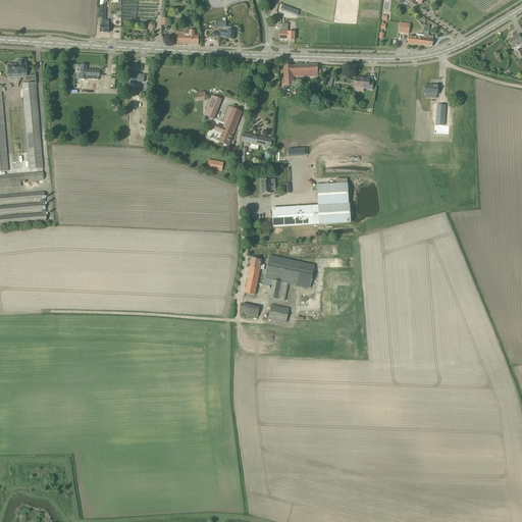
[(108,34),(109,25),(108,25),(108,20),(105,20),(106,6),(100,6),(99,18),(101,18),(100,33),(108,34)]
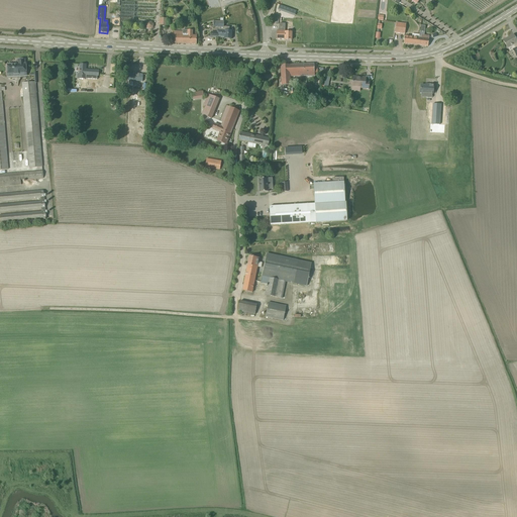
[(217,36),(224,37),(225,31),(223,30),(223,27),(223,21),(220,21),(214,21),(213,26),(217,26),(217,36)]
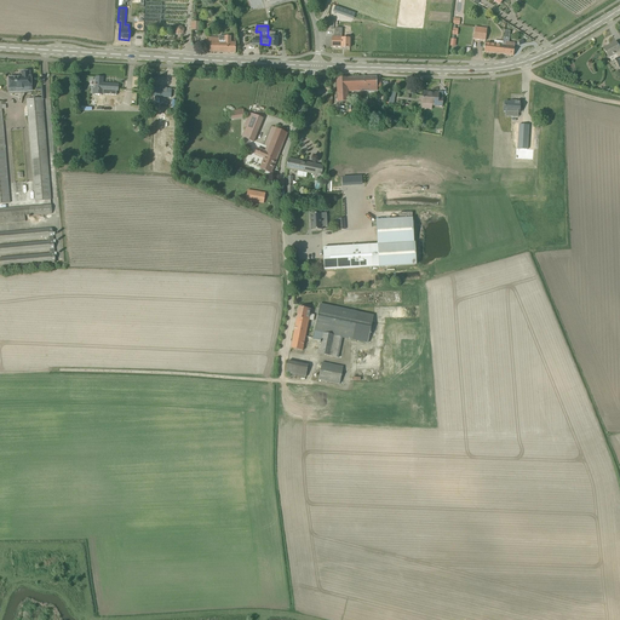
[(342,39),(343,29),(334,28),(334,36),(332,36),(332,47),(342,47),(350,49),(350,39),(342,39)]
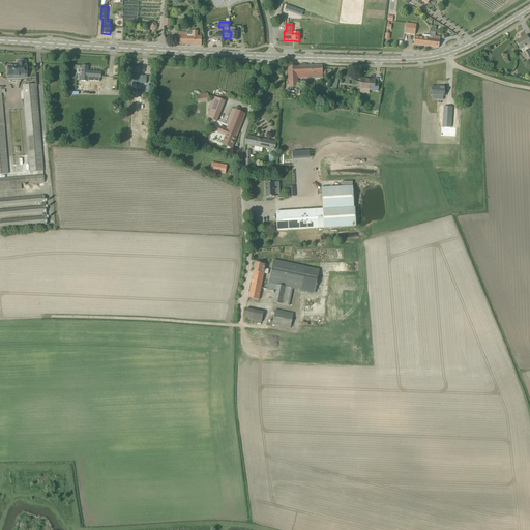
[(415,35),(416,25),(406,24),(405,33),(415,35)]
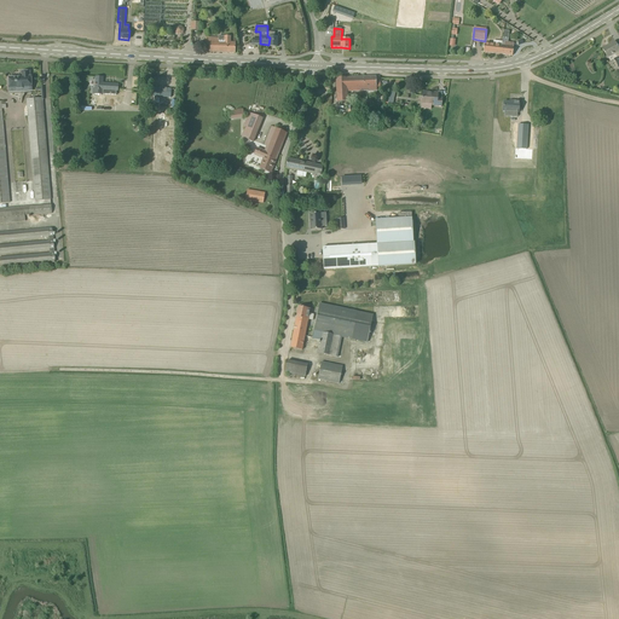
[(275,33),(267,33),(267,36),(270,38),(268,45),(268,46),(273,47),(276,47),(277,47),(277,38),(275,38),(275,33)]
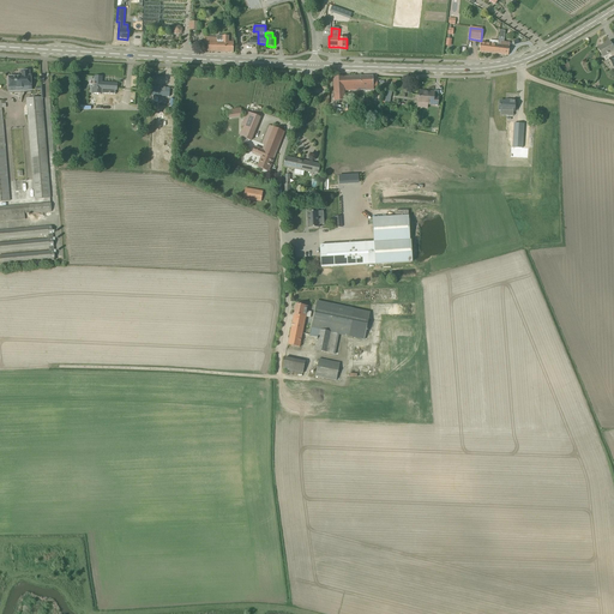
[(209,42),(204,42),(204,52),(234,53),(234,43),(224,42),(224,38),(209,37),(209,42)]
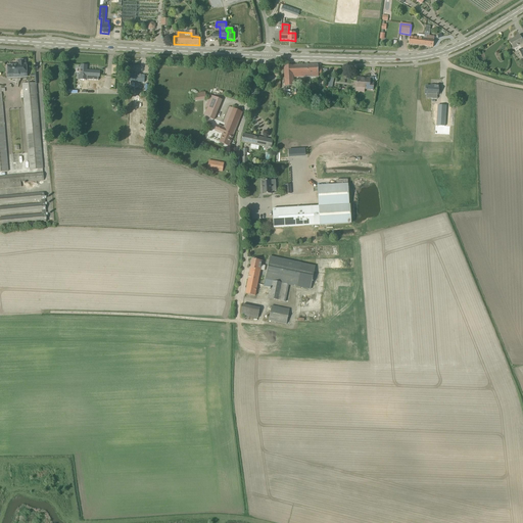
[(424,38),(410,37),(409,44),(433,47),(434,40),(434,36),(427,35),(428,32),(425,32),(424,38)]
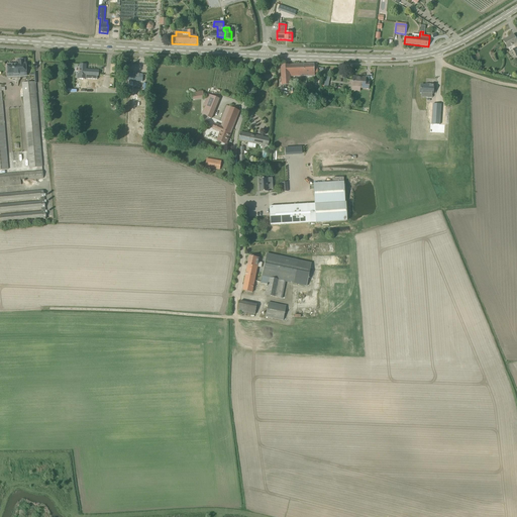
[(516,41),(513,35),(503,40),(507,47),(513,44),(515,48),(513,49),(516,57),(516,56),(516,41)]
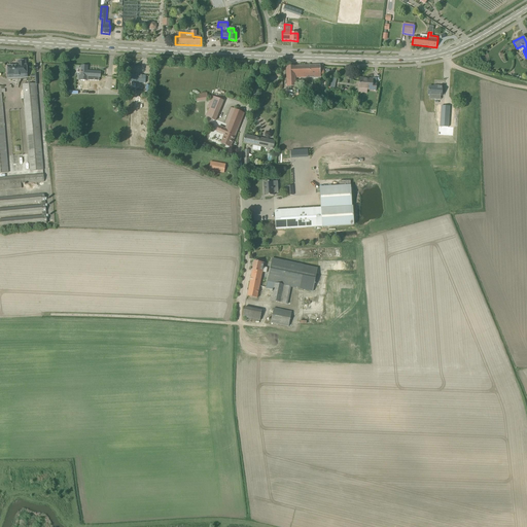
[(7,67),(8,78),(27,77),(26,66),(25,66),(25,62),(19,62),(19,66),(7,67)]
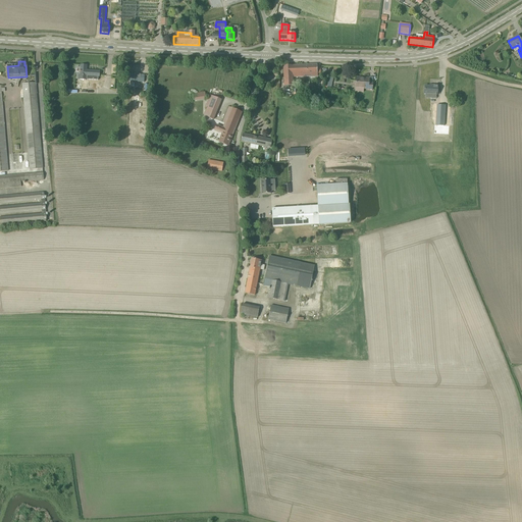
[(283,66),(284,86),(293,86),(293,76),(297,76),(297,74),(317,73),(317,64),(283,66)]
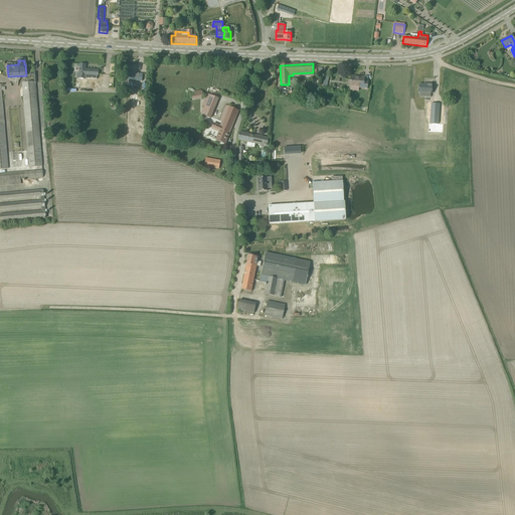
[(77,78),(96,79),(97,75),(98,75),(99,70),(86,69),(86,64),(79,64),(79,69),(78,69),(78,70),(79,70),(79,74),(77,74),(77,78)]
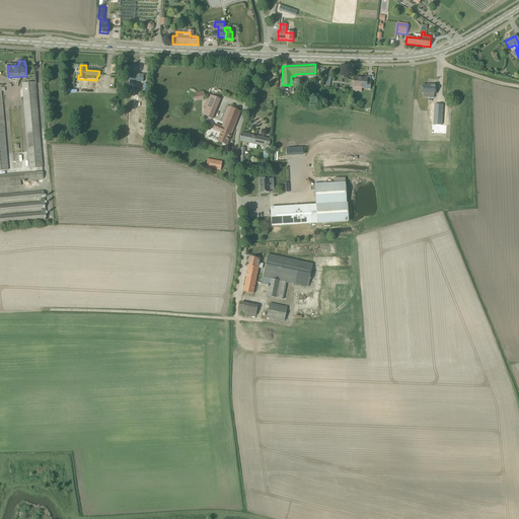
[(323,85),(329,87),(331,77),(325,76),(323,85)]
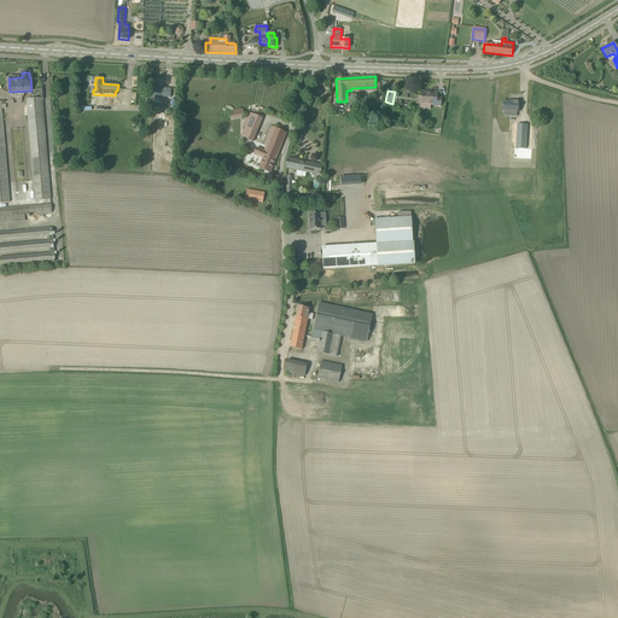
[(436,106),(441,106),(442,99),(437,98),(437,93),(431,93),(431,94),(423,93),(421,103),(436,105),(436,106)]
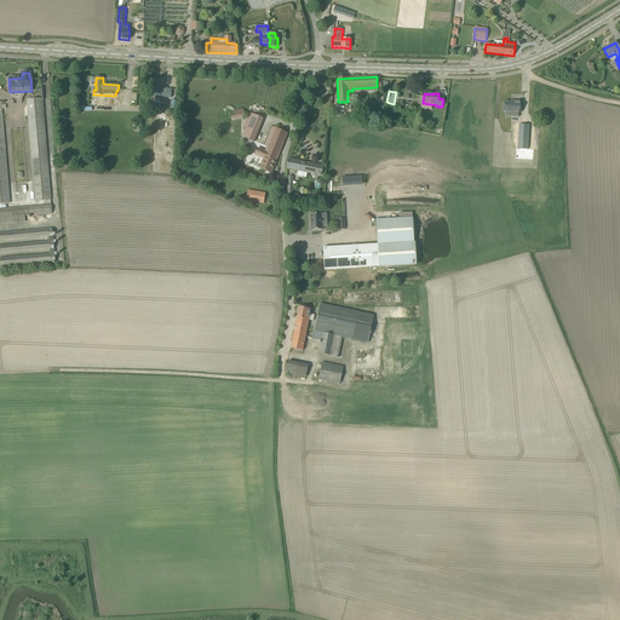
[(35,201),(51,200),(42,98),(27,99),(35,201)]
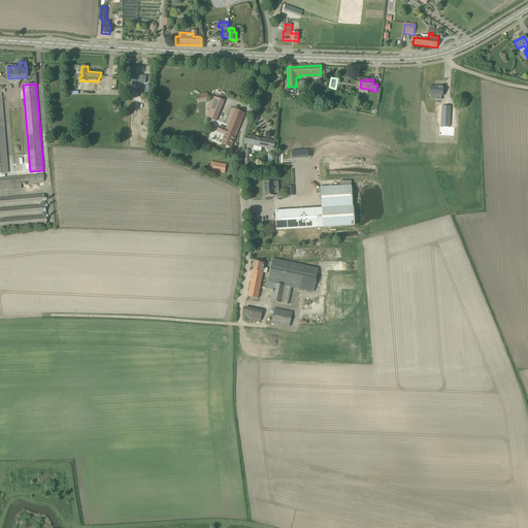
[(1,87),(0,87),(0,173),(8,173),(1,93),(5,93),(5,89),(1,90),(1,87)]
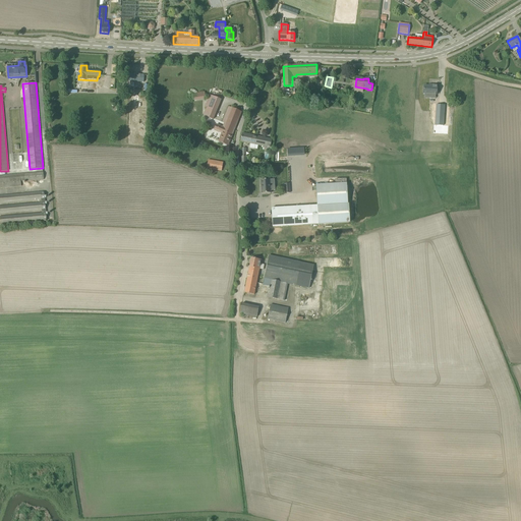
[(424,85),(423,94),(424,94),(436,95),(437,95),(438,85),(432,85),(432,87),(424,85)]
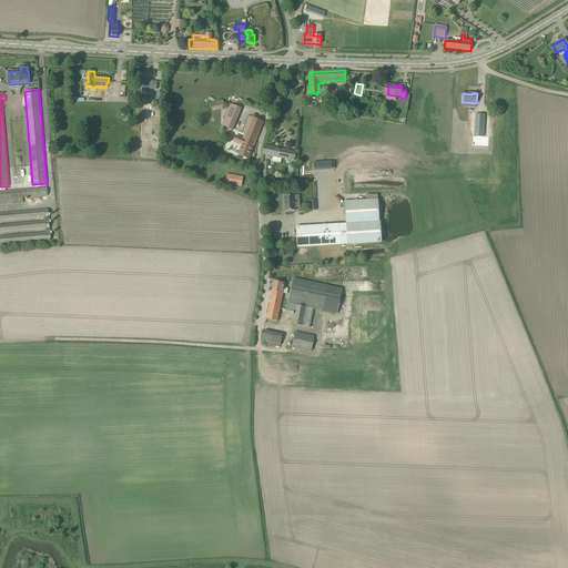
[(223,100),(210,102),(211,110),(224,108),(223,100)]
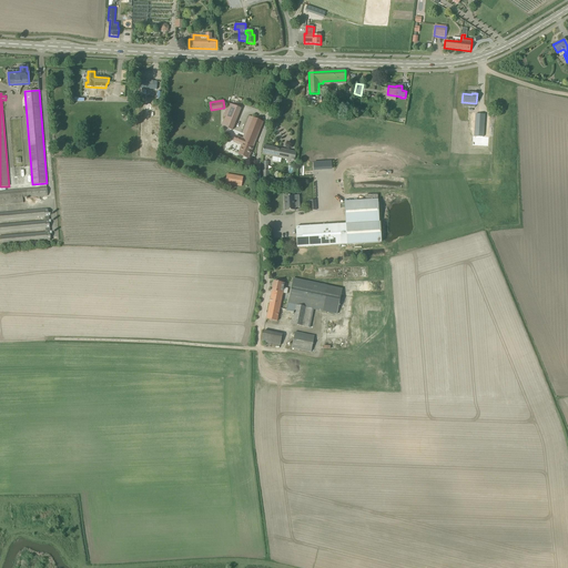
[(223,117),(225,118),(222,127),(232,130),(241,109),(229,104),(223,117)]
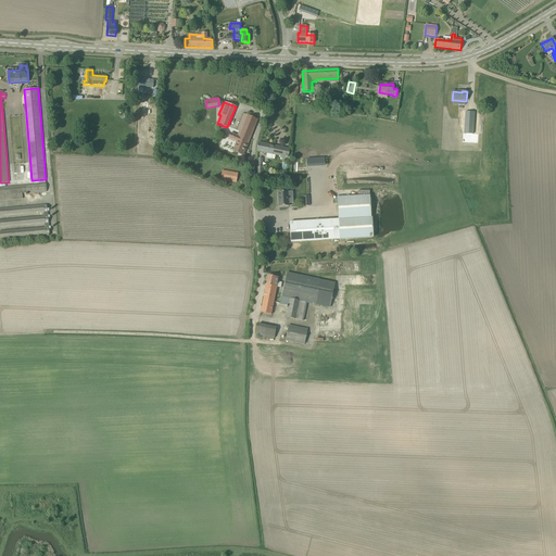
[(460,112),(459,161),(476,161),(477,112),(460,112)]
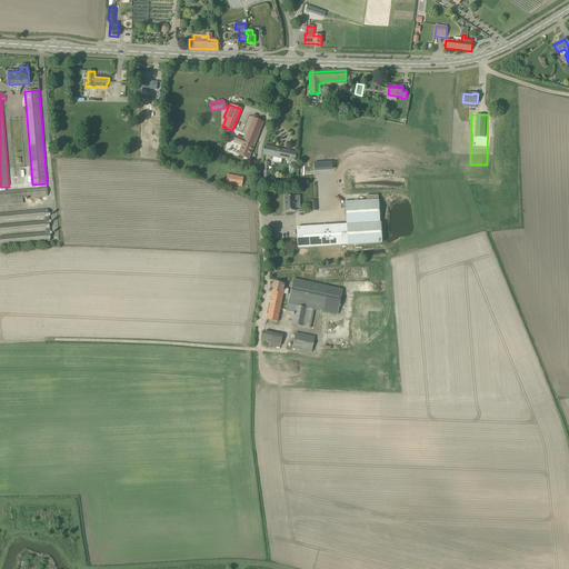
[(242,146),(239,156),(248,159),(263,122),(249,117),(242,133),(246,135),(245,138),(243,138),(243,139),(236,137),(233,141),(242,146)]
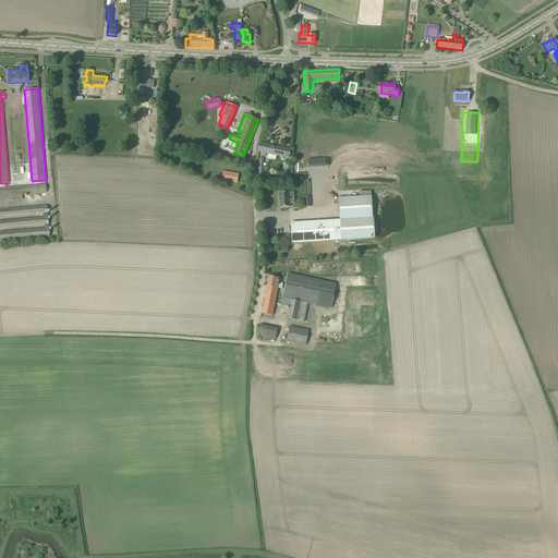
[(267,154),(277,156),(289,159),(291,149),(280,148),(259,143),(257,152),(267,154)]
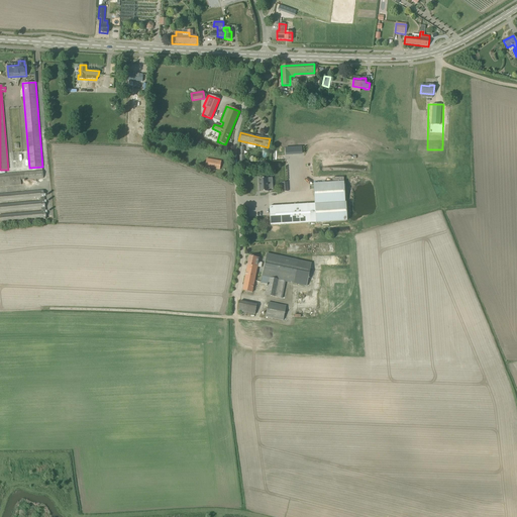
[(207,159),(205,167),(220,170),(221,162),(207,159)]
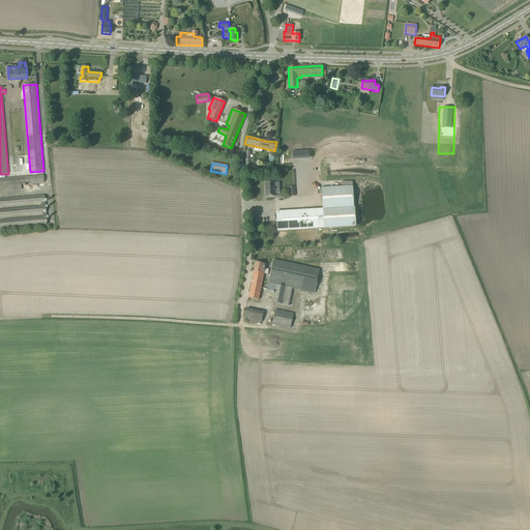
[(43,176),(25,177),(26,185),(45,183),(43,176)]
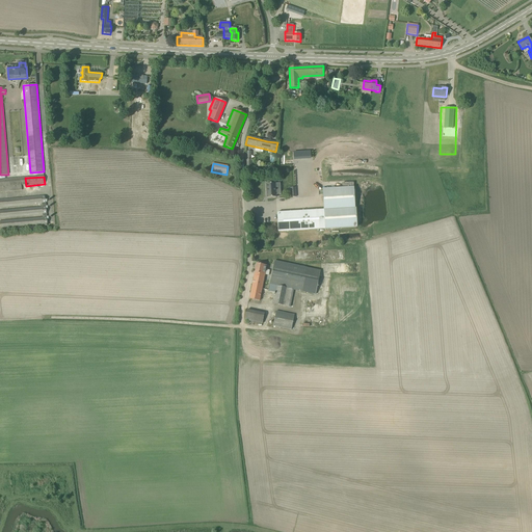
[(21,186),(26,186),(25,178),(0,180),(0,192),(22,190),(21,186)]
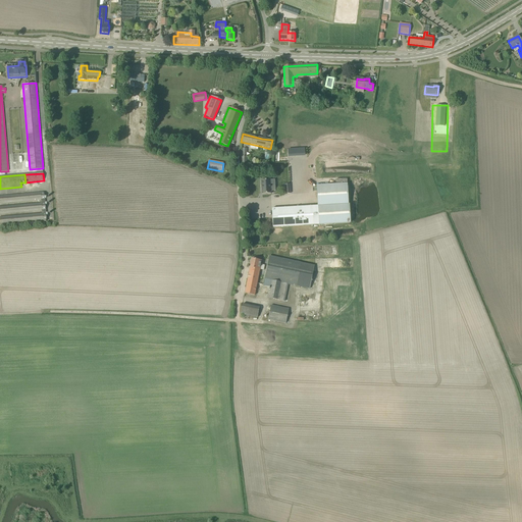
[(262,194),(271,194),(270,189),(272,189),(272,188),(272,186),(271,185),(270,185),(270,179),(261,180),(262,194)]
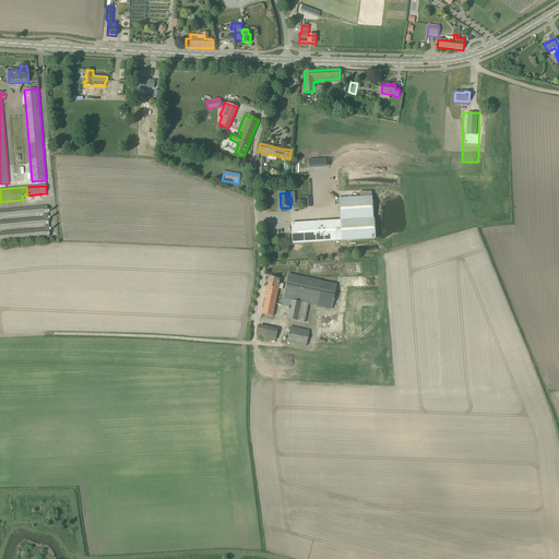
[(339,199),(341,221),(292,224),(293,244),(375,239),(372,197),(339,199)]
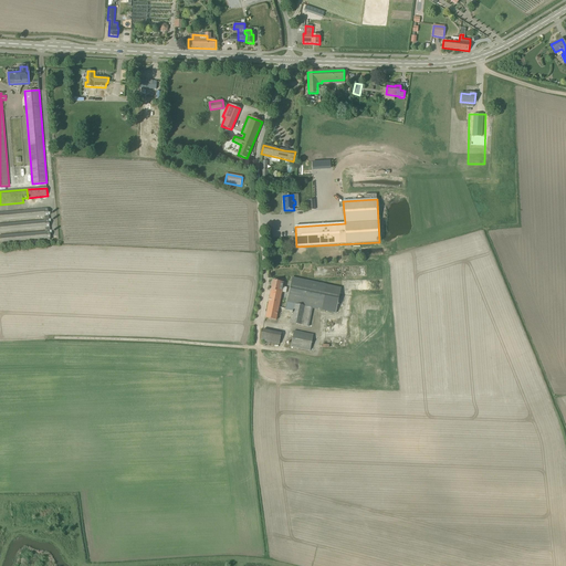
[(0,237),(1,244),(51,239),(48,209),(0,212),(0,220),(45,217),(45,220),(0,224),(0,232),(45,229),(46,232),(0,236),(0,237)]
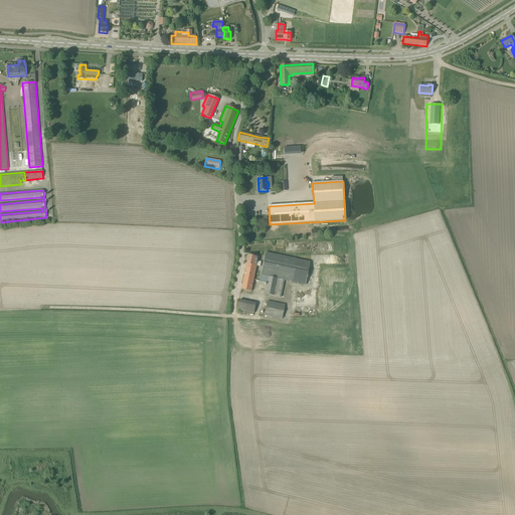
[(263,269),(260,282),(268,284),(265,294),(274,296),(278,278),(285,280),(285,281),(293,282),(306,285),(310,263),(298,260),(266,253),(263,268),(263,269)]
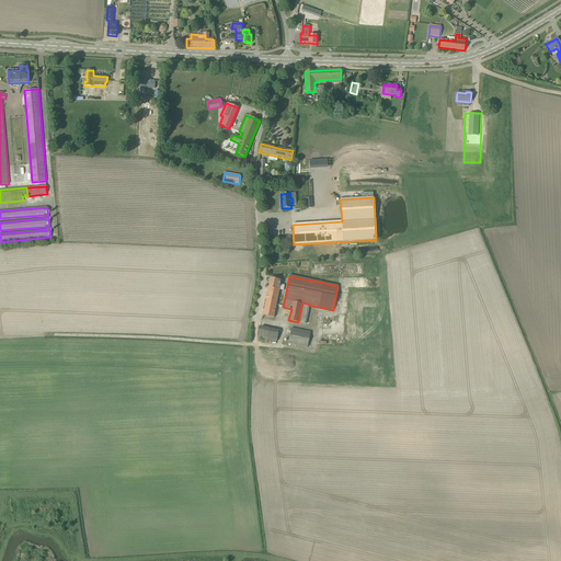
[(274,318),(276,306),(279,292),(281,281),(271,278),(263,316),(274,318)]
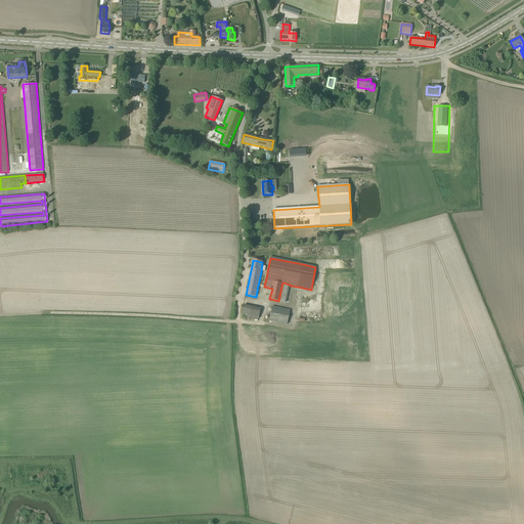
[(282,282),(278,301),(286,303),(290,286),(290,285),(282,282)]
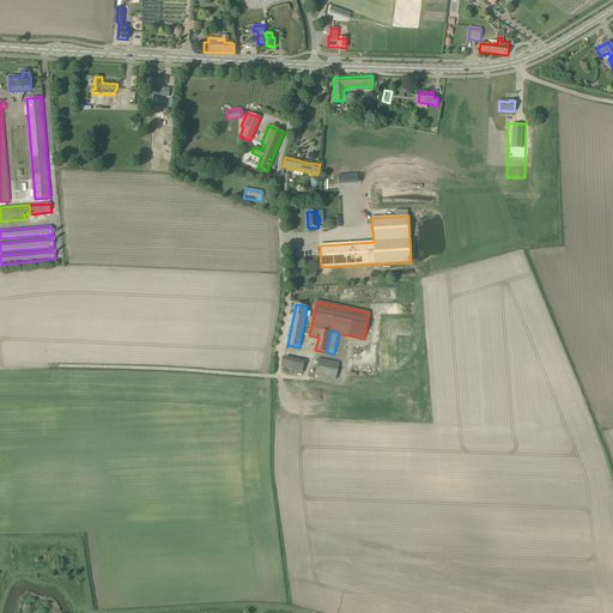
[(283,369),(302,374),(305,362),(285,357),(283,369)]
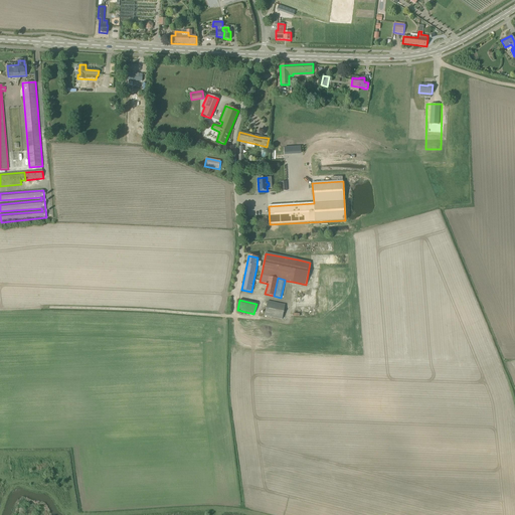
[(265,316),(283,319),(285,305),(268,302),(265,316)]
